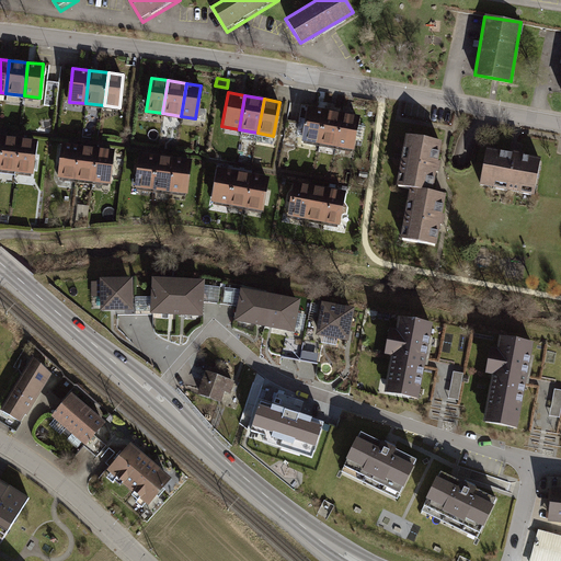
[(300,139),(317,144),(322,110),(306,106),(300,139)]
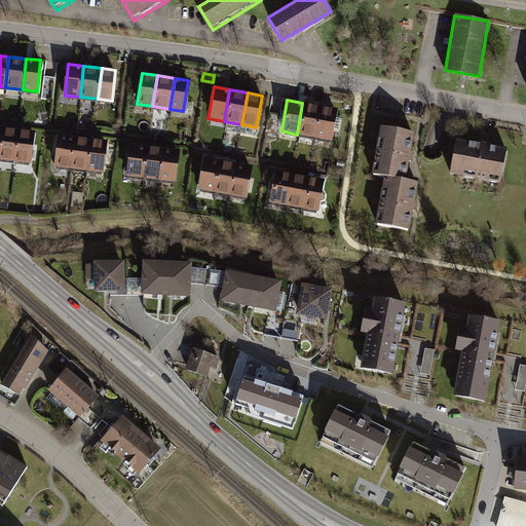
[(297,135),(314,138),(321,106),(302,103),(297,135)]
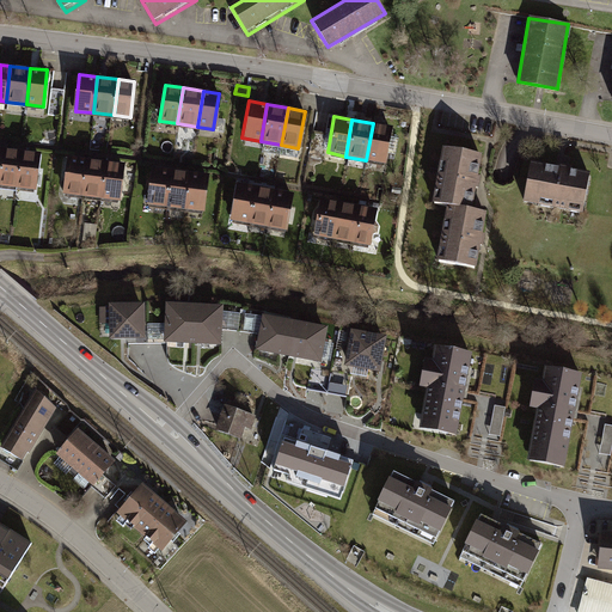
[(391,127),(373,123),(366,160),(385,165),(391,127)]
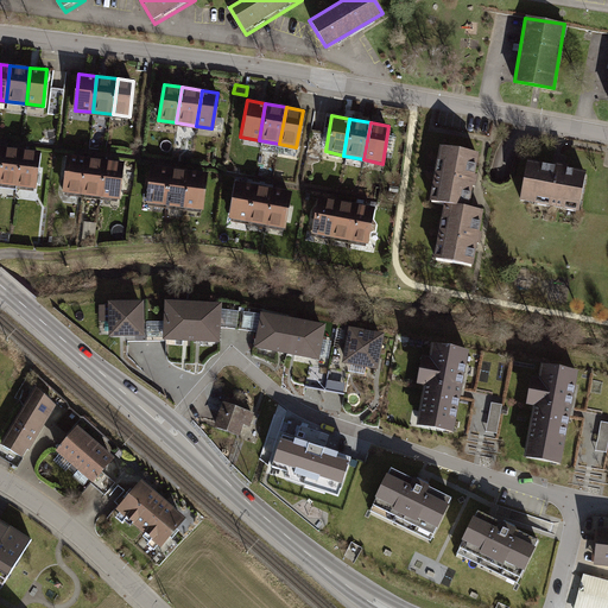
[(479,152),(438,144),(426,200),(444,204),(467,208),(479,152)]
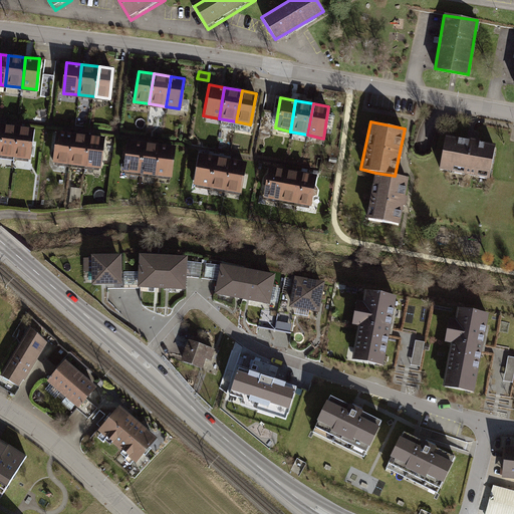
[(0,137),(0,155),(15,157),(19,126),(1,124),(0,137)]
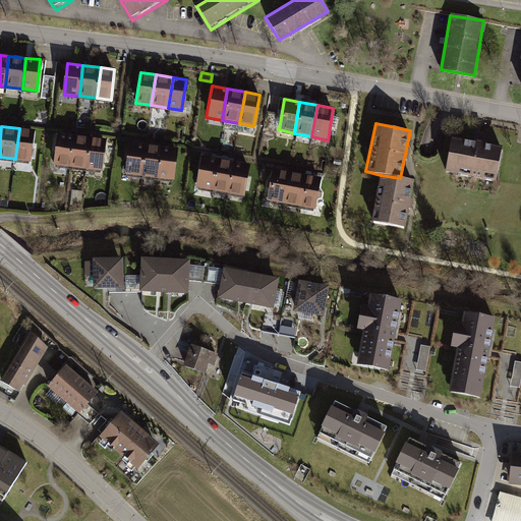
[(33,129),(19,128),(15,159),(30,160),(33,129)]
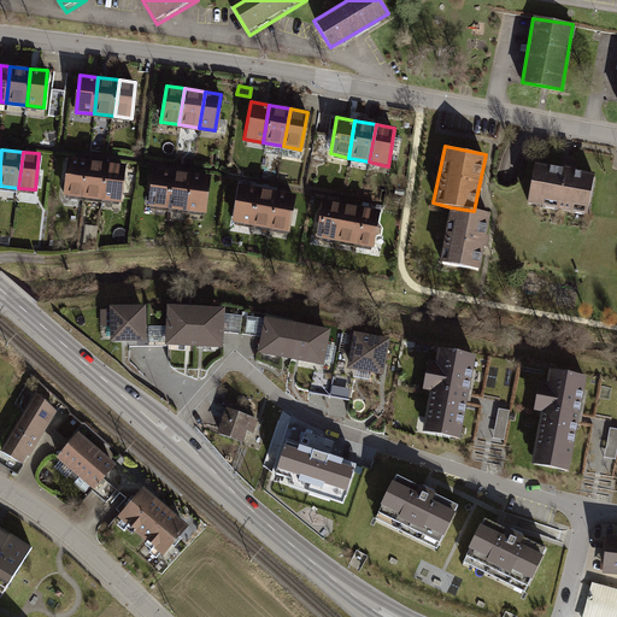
[(65,194),(83,197),(87,160),(69,158),(65,194)]
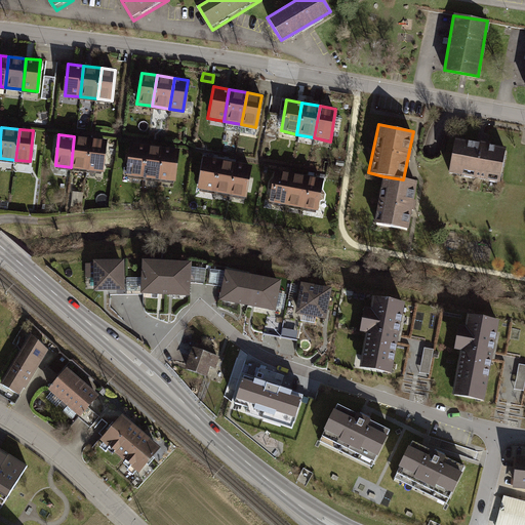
[(71,167),(88,169),(91,138),(74,136),(71,167)]
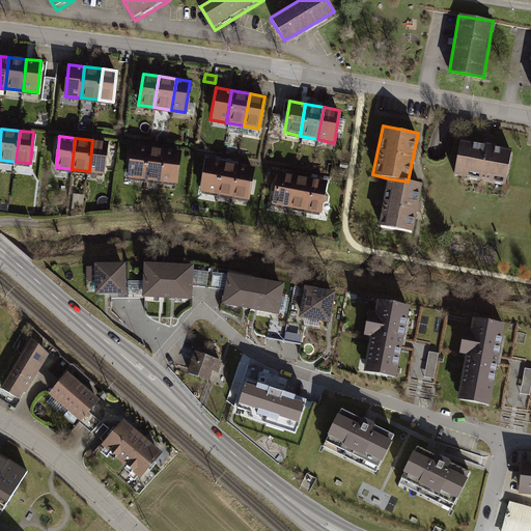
[(107,141),(92,140),(89,171),(104,173),(107,141)]
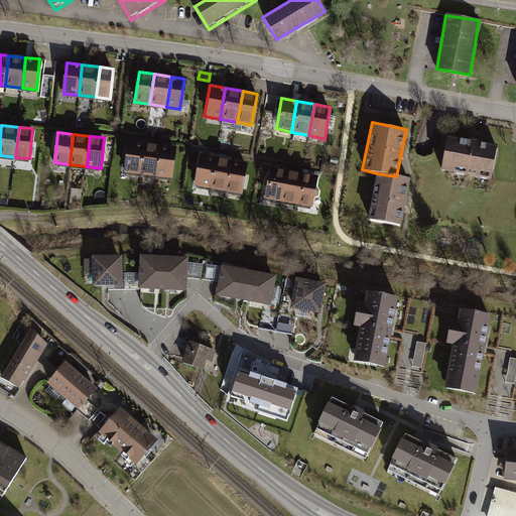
[(471,140),(447,136),(441,168),(490,177),(496,145),(471,140)]
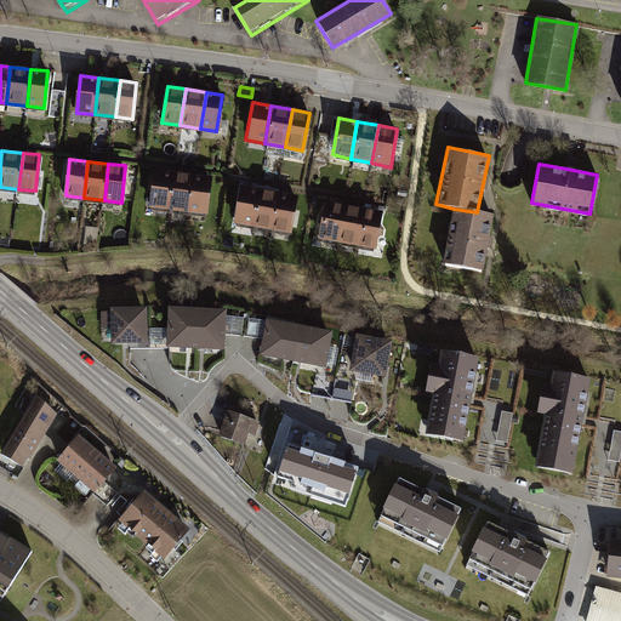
[(152,208),(170,209),(174,172),(155,171),(152,208)]
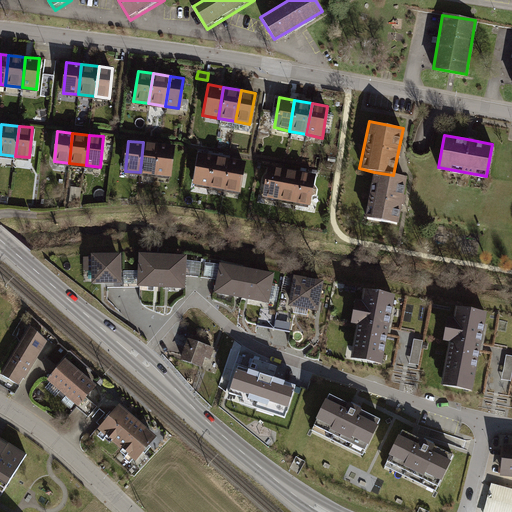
[(140,172),(157,174),(160,144),(143,142),(140,172)]
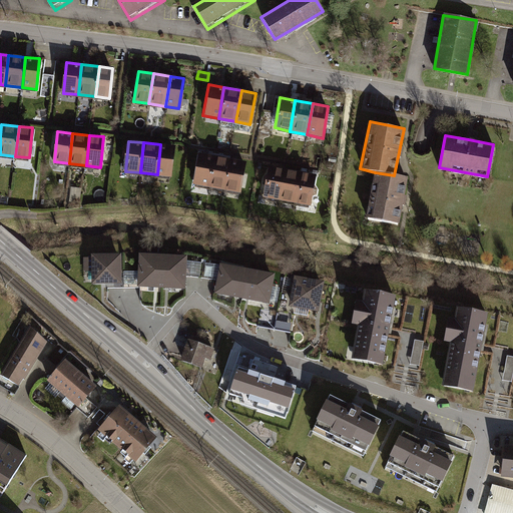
[(174,146),(160,144),(157,174),(171,176),(174,146)]
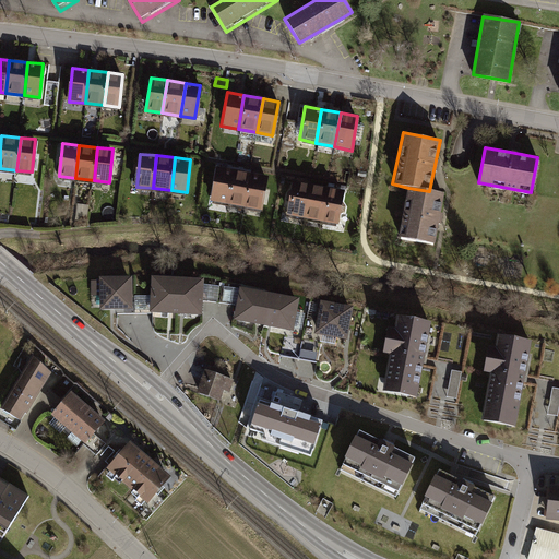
[(210,200),(226,202),(232,169),(215,167),(210,200)]
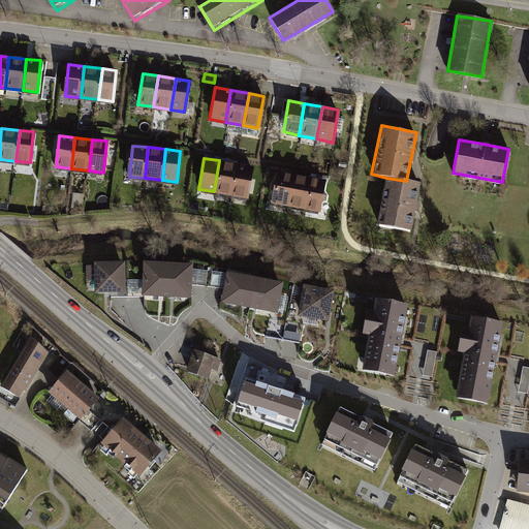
[(214,191),(231,194),(237,163),(219,160),(214,191)]
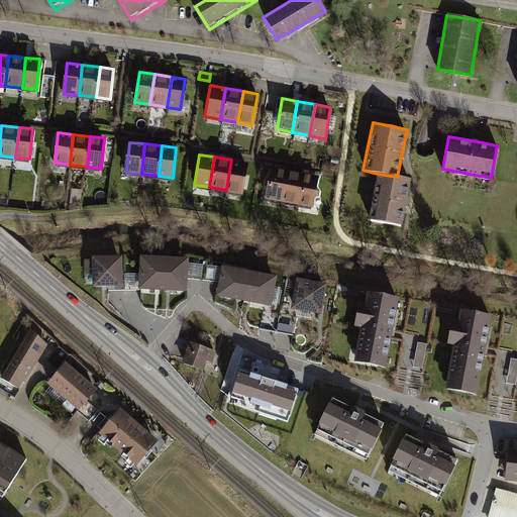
[(244,162),(231,160),(226,190),(239,192),(244,162)]
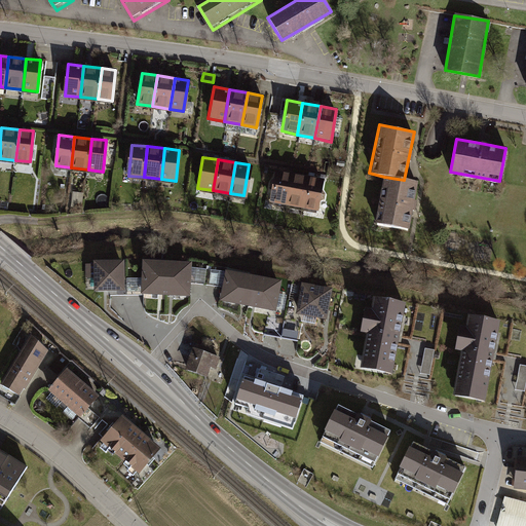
[(270,203),(286,205),(291,175),(275,173),(270,203)]
